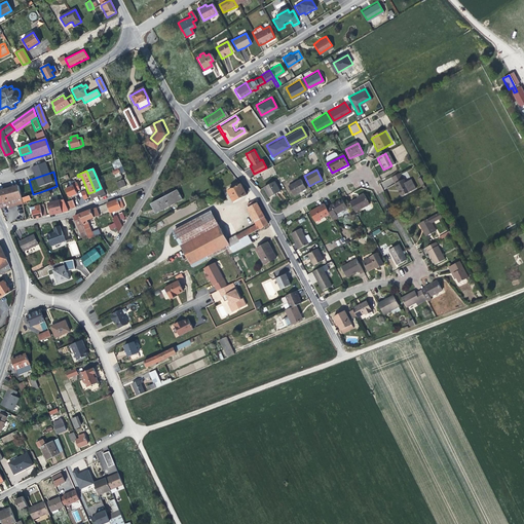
[(401,195),(414,188),(410,180),(405,183),(402,178),(394,183),(398,189),(401,195)]
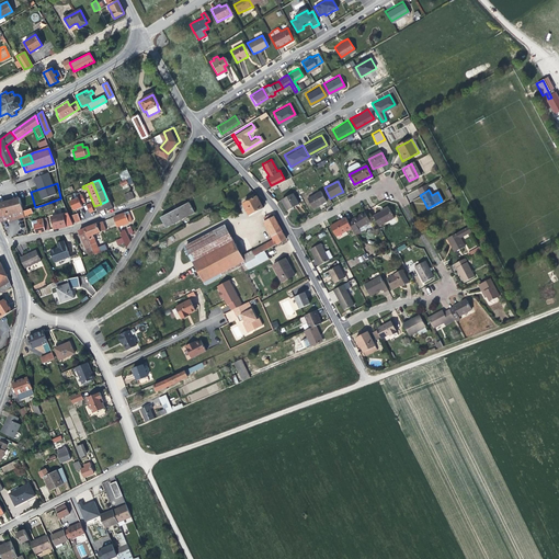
[(123,197),(124,201),(125,202),(132,200),(129,192),(122,195),(123,197)]
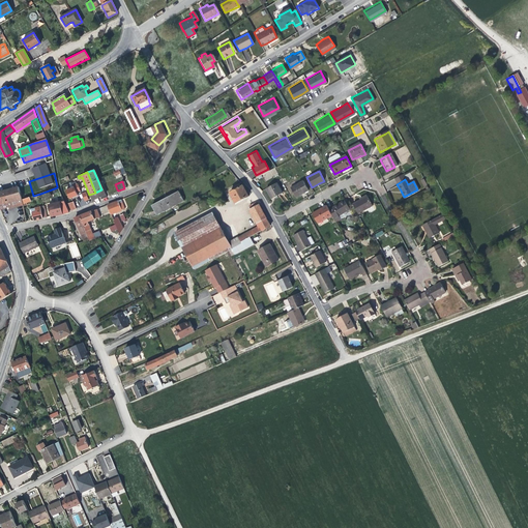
[(303,181),(290,187),(295,197),(302,194),(308,191),(303,181)]
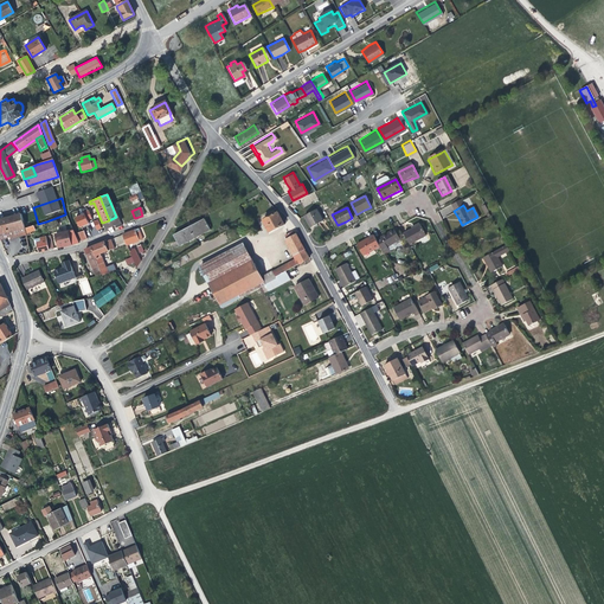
[(316,210),(304,216),(310,226),(314,224),(322,220),(316,210)]
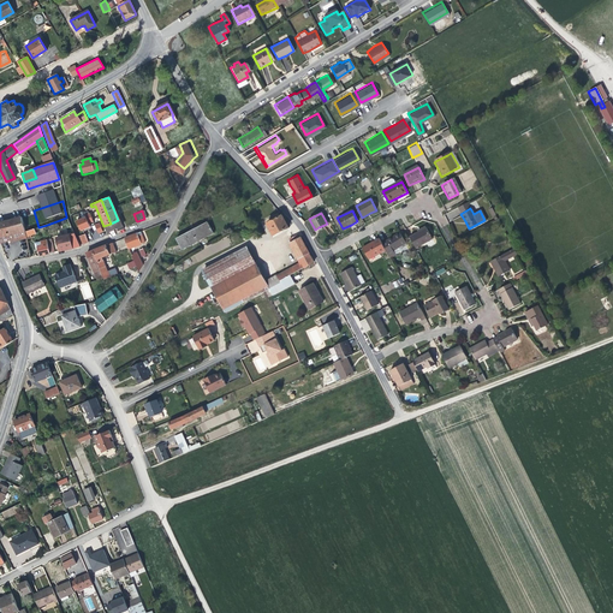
[(263,226),(267,231),(268,230),(272,236),(280,231),(286,228),(279,216),(277,218),(274,219),(273,215),(268,218),(271,221),(266,224),(266,225),(263,226)]
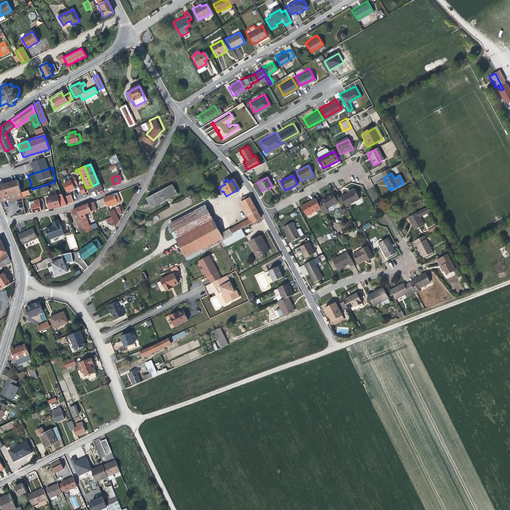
[(20,193),(17,180),(7,183),(0,184),(0,202),(7,200),(8,202),(21,198),(20,196),(20,193)]
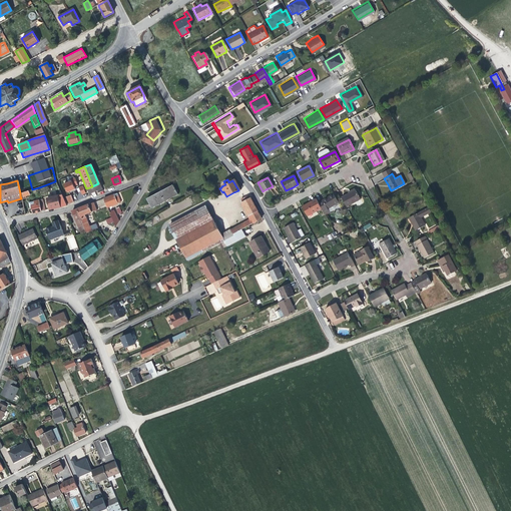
[(71,189),(73,189),(71,186),(69,180),(61,183),(65,192),(71,189)]
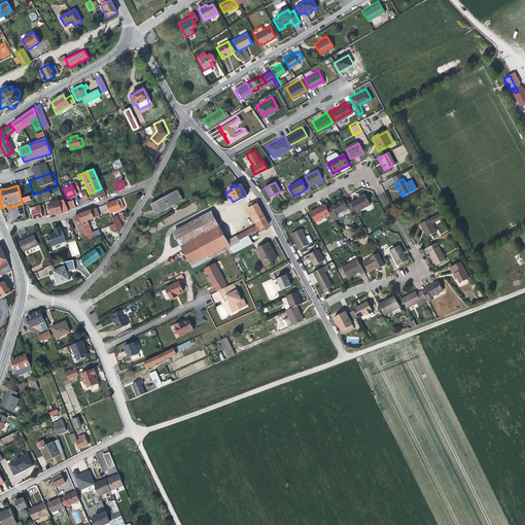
[(89,194),(92,199),(98,197),(98,198),(99,199),(105,197),(101,188),(95,191),(89,194)]
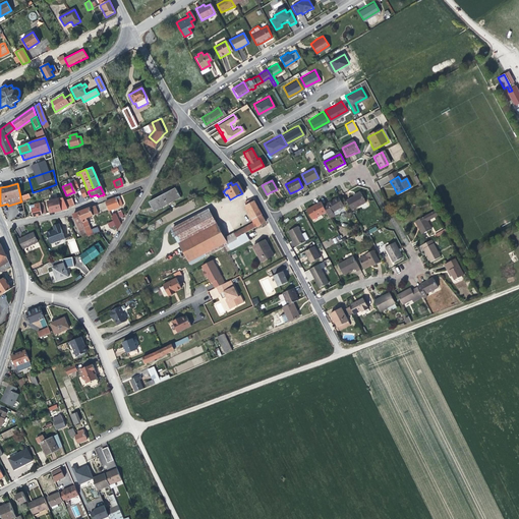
[(150,206),(153,212),(179,197),(174,189),(148,202),(150,206)]
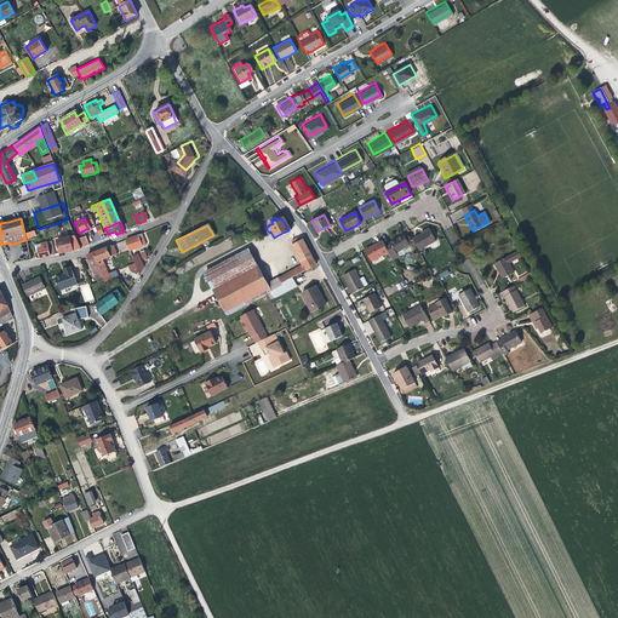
[(436,242),(430,232),(421,236),(413,241),(419,252),(436,242)]
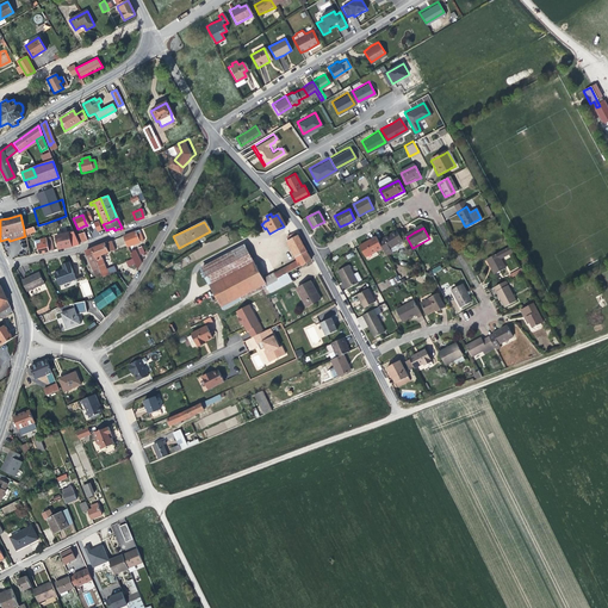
[(82,230),(75,233),(79,241),(86,239),(82,230)]
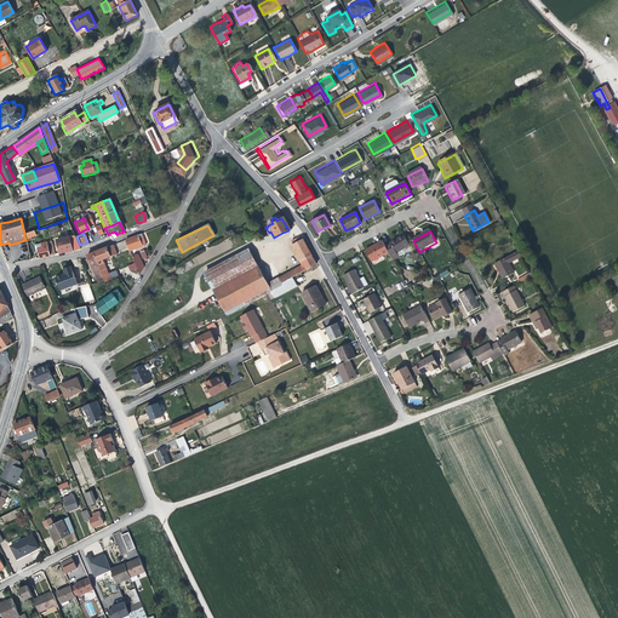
[(135,236),(124,241),(129,253),(139,249),(138,246),(143,244),(139,235),(135,236)]
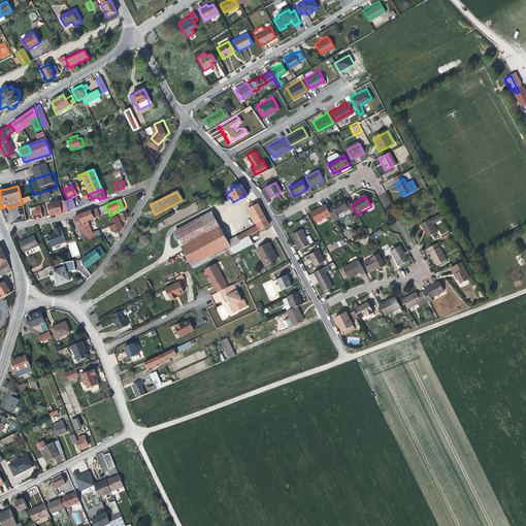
[(334,222),(343,216),(343,212),(343,211),(348,208),(343,200),(334,205),(328,208),(331,214),(334,222)]
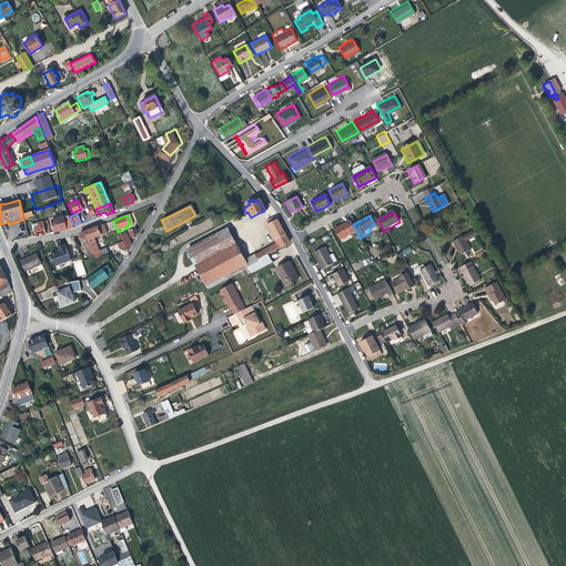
[(59,231),(67,229),(63,218),(50,221),(53,232),(59,231)]
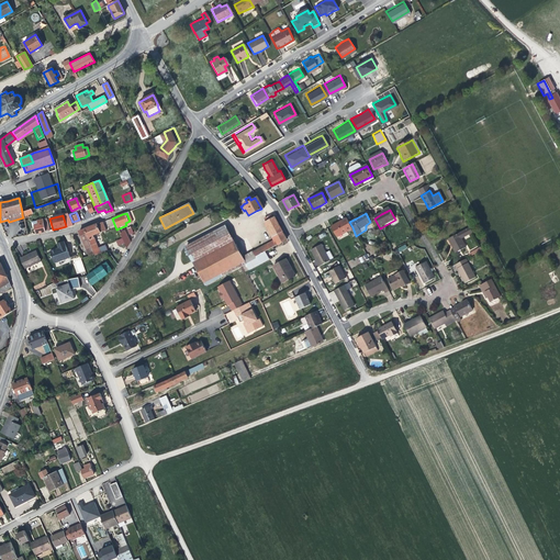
[(277,245),(284,241),(272,216),(269,216),(262,220),(273,241),(277,245)]
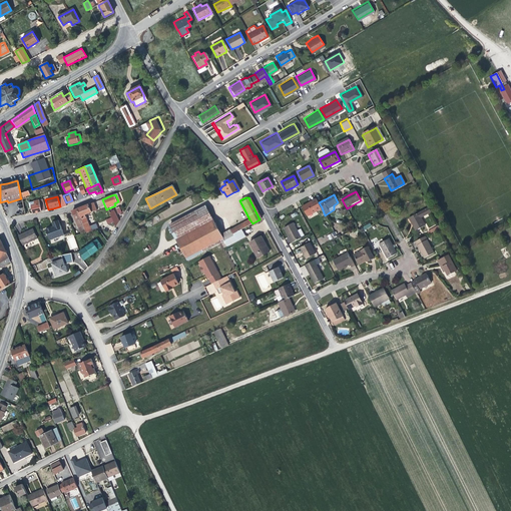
[(308,202),(302,205),(306,213),(313,210),(314,211),(322,207),(319,202),(317,198),(316,197),(308,202)]
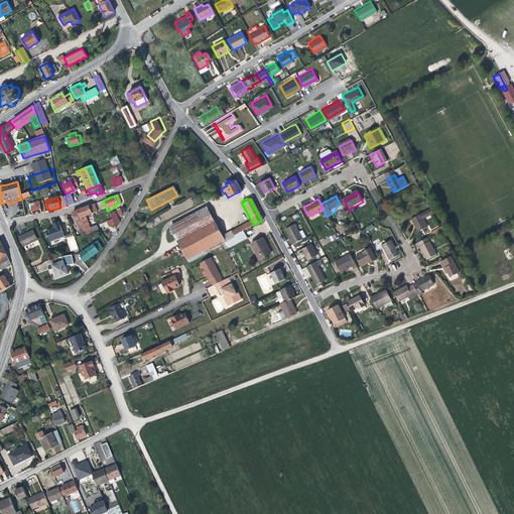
[(34,206),(30,207),(31,209),(32,214),(44,212),(41,200),(33,202),(34,206)]
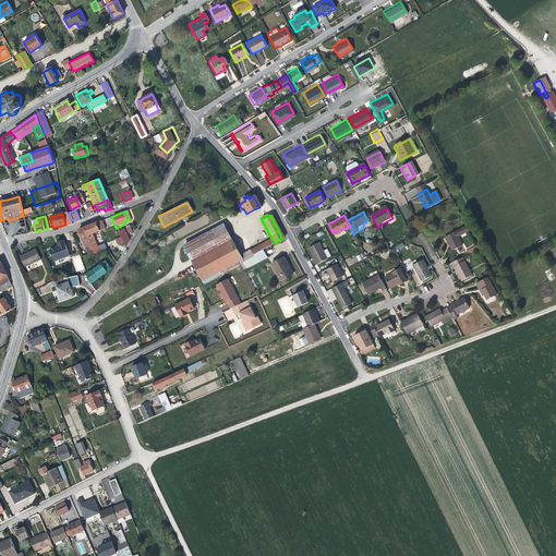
[(88,244),(94,242),(91,234),(104,230),(100,221),(92,225),(82,228),(88,244)]
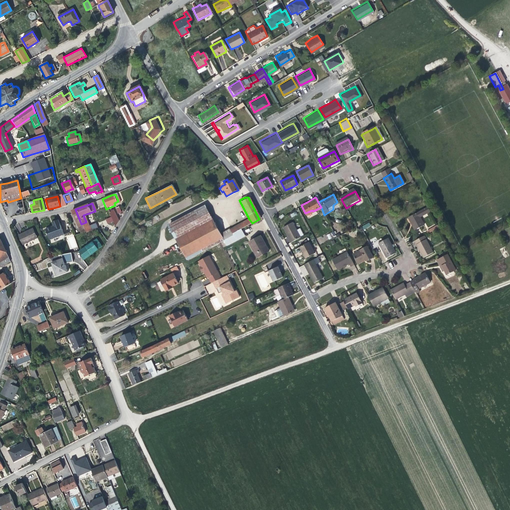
[(185,261),(218,243),(222,241),(219,236),(197,247),(191,234),(213,223),(204,206),(167,226),(185,261)]
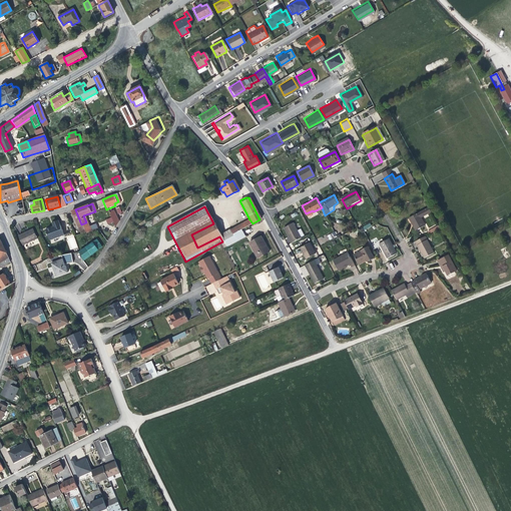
[(429,212),(427,207),(407,218),(411,226),(413,230),(423,225),(419,218),(429,212)]
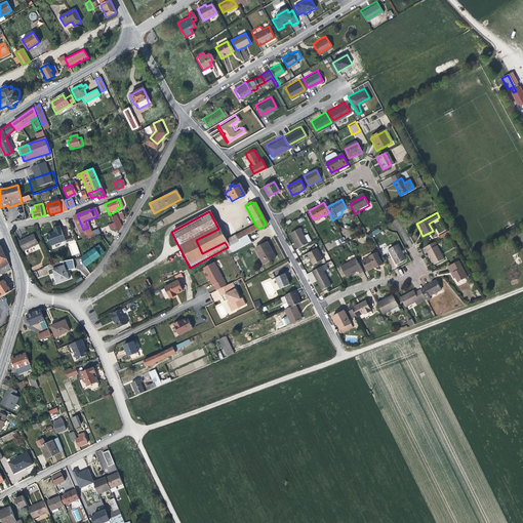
[(76,226),(78,233),(84,231),(83,230),(77,214),(72,216),(76,226)]
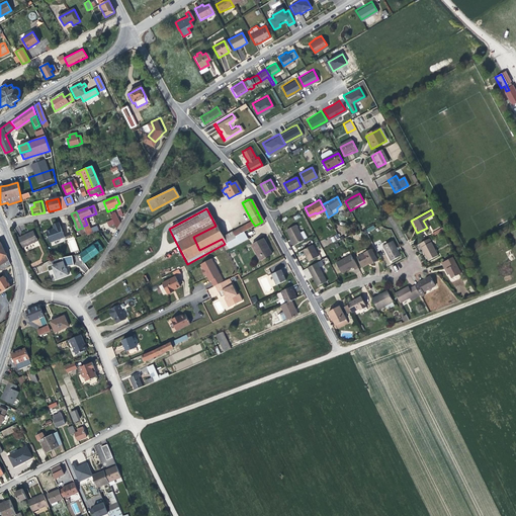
[(118,224),(113,213),(109,216),(115,228),(118,224)]
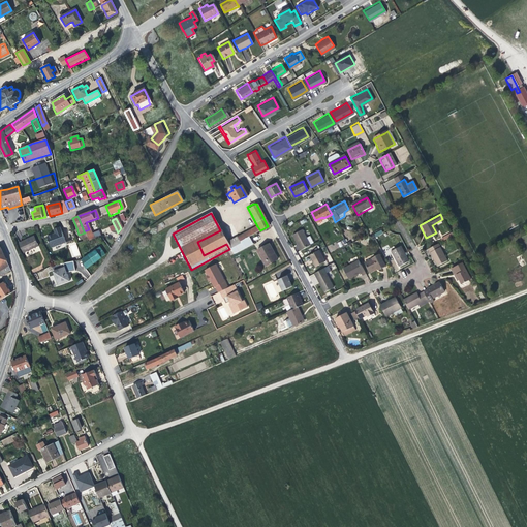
[(257,226),(250,230),(252,235),(260,230),(257,226)]
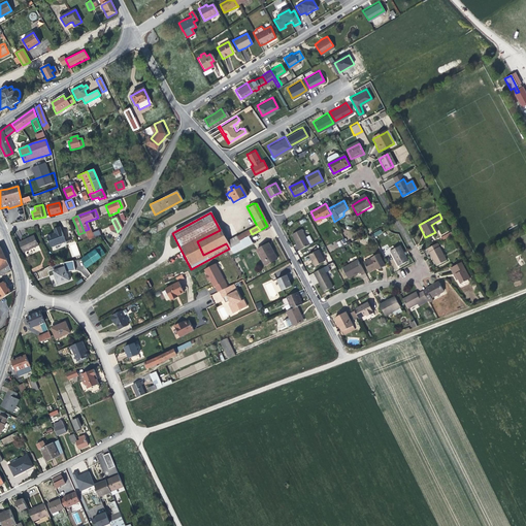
[(65,242),(58,227),(52,230),(54,235),(51,236),(45,239),(51,250),(65,242)]
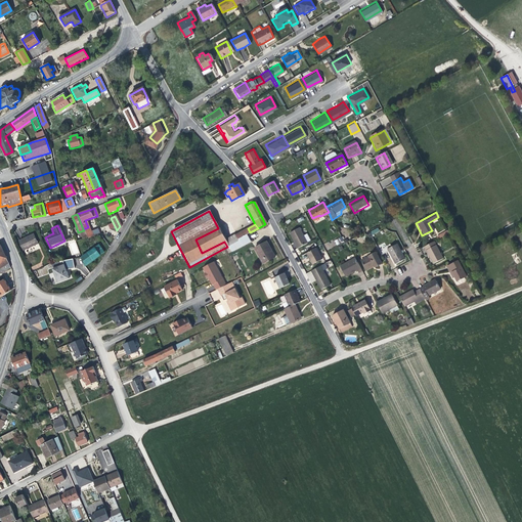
[(91,236),(88,227),(83,229),(84,230),(86,237),(86,238),(91,236)]
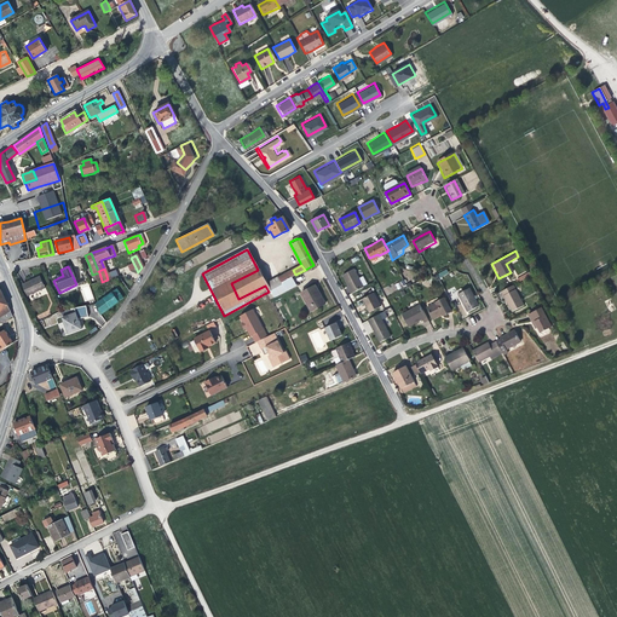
[(350,288),(349,288),(349,290),(350,293),(367,283),(362,276),(358,278),(353,269),(342,274),(350,288)]
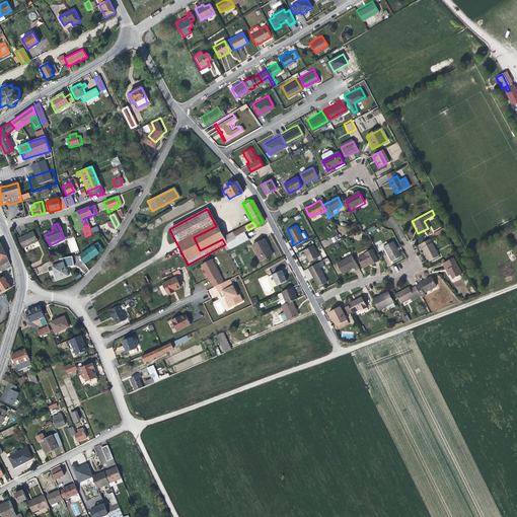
[(222,238),(216,226),(194,237),(200,250),(222,239),(222,238)]
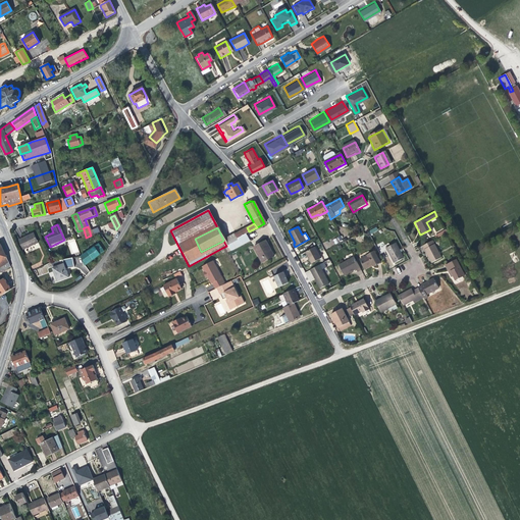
[(245,235),(249,231),(247,227),(234,235),(236,240),(245,235)]
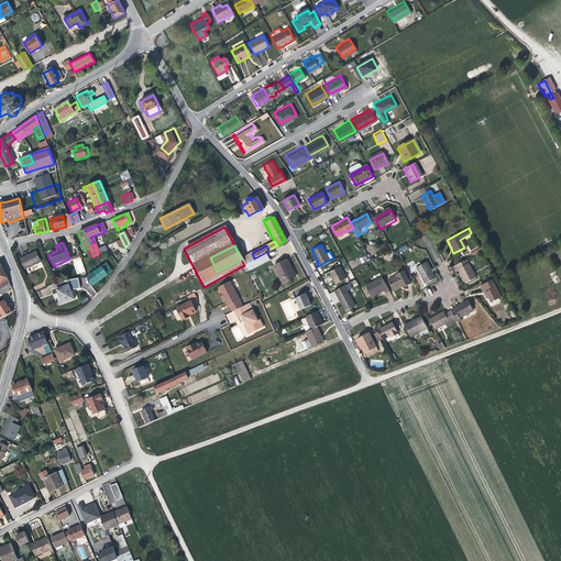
[(40,262),(34,251),(26,255),(18,259),(23,270),(40,262)]
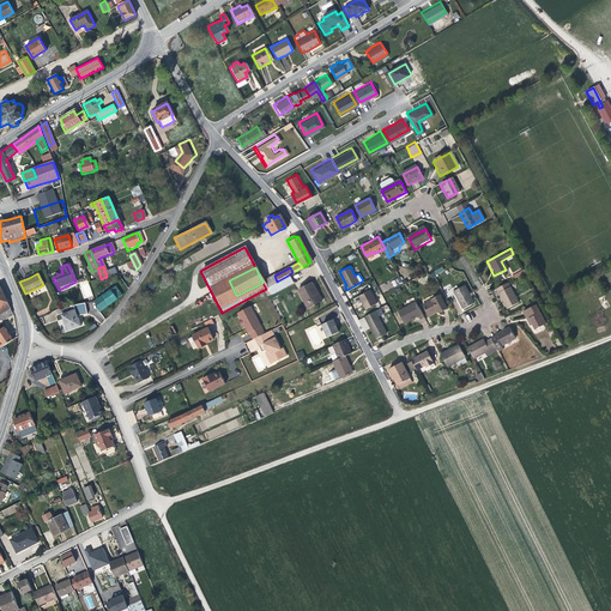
[(273,285),(277,282),(274,276),(274,274),(262,282),(262,283),(266,289),(267,289),(273,285)]
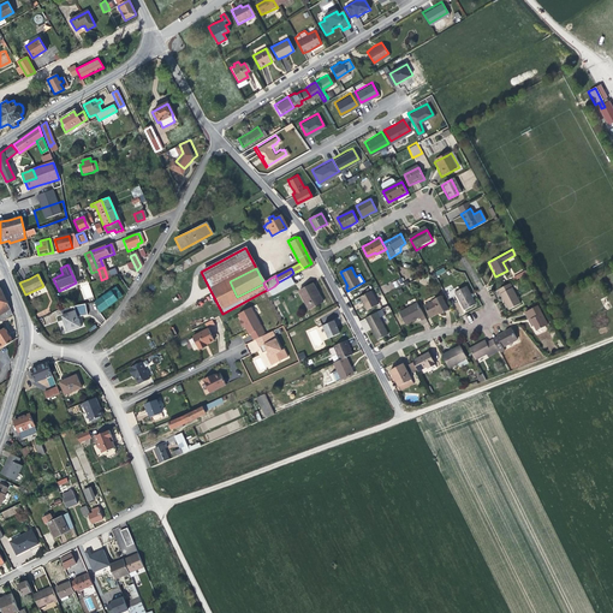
[(271,295),(292,284),(289,277),(278,283),(274,286),(268,290),(271,295)]
